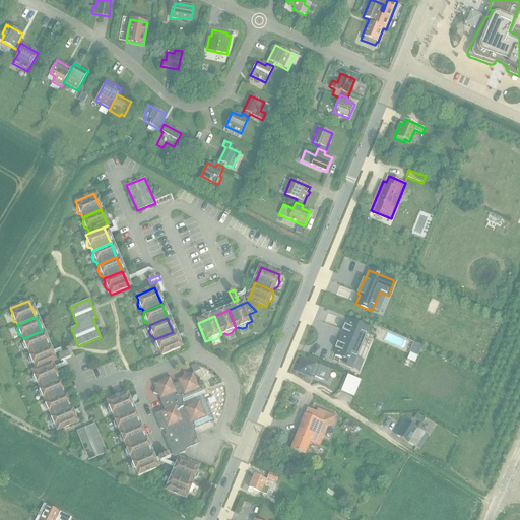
[(337,349),(334,355),(347,361),(353,363),(368,329),(362,326),(348,321),(346,326),(344,325),(342,331),(344,332),(339,344),(337,343),(334,349),(337,349)]
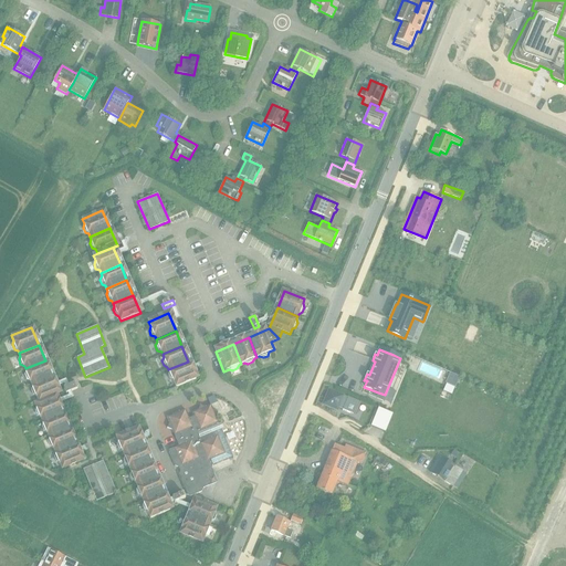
[(45,360),(25,368),(27,371),(24,375),(27,379),(30,381),(31,384),(51,376),(45,360)]
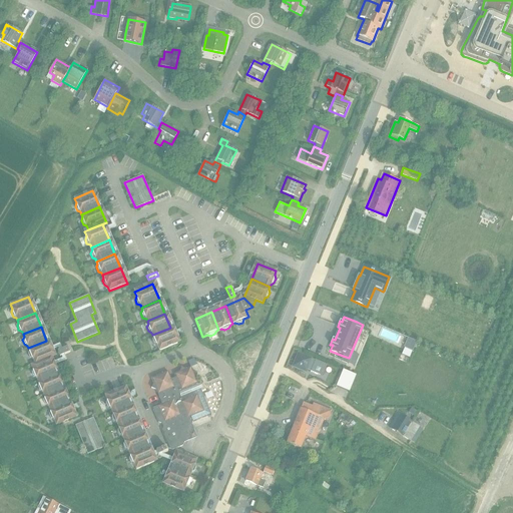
[(177,344),(170,328),(152,335),(153,338),(152,341),(154,345),(157,347),(159,351),(177,344)]
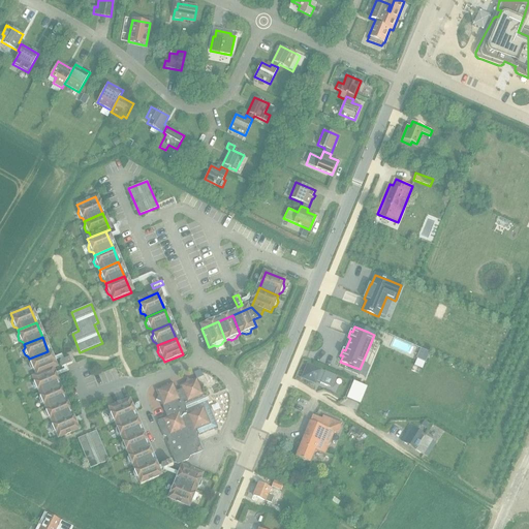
[(55,368),(48,351),(29,359),(30,361),(29,365),(31,369),(34,371),(36,374),(36,375),(51,369),(55,368)]
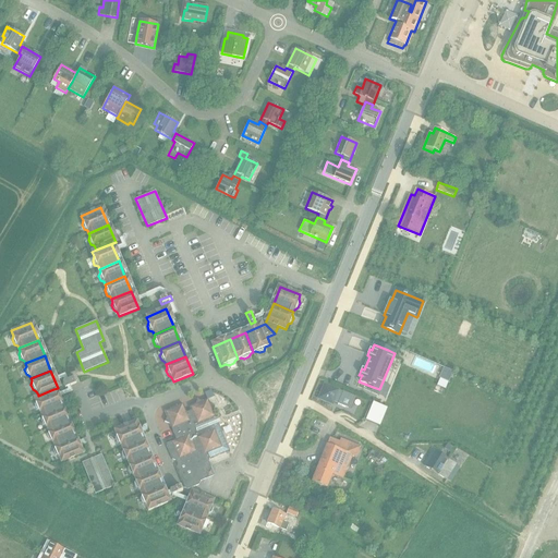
[(74,377),(62,381),(65,388),(76,383),(74,377)]
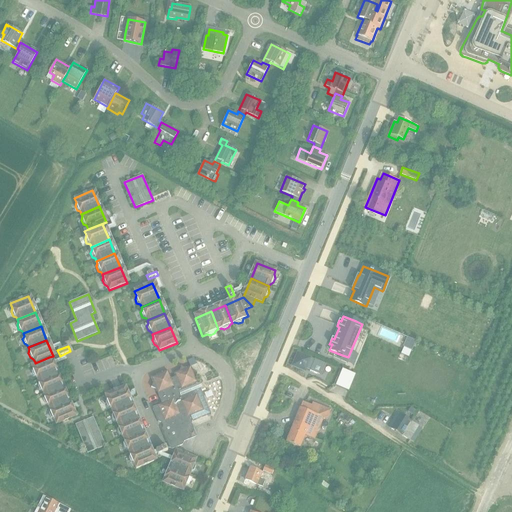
[(298,353),(293,366),(305,370),(306,369),(310,370),(309,371),(319,375),(324,363),(314,359),(298,353)]
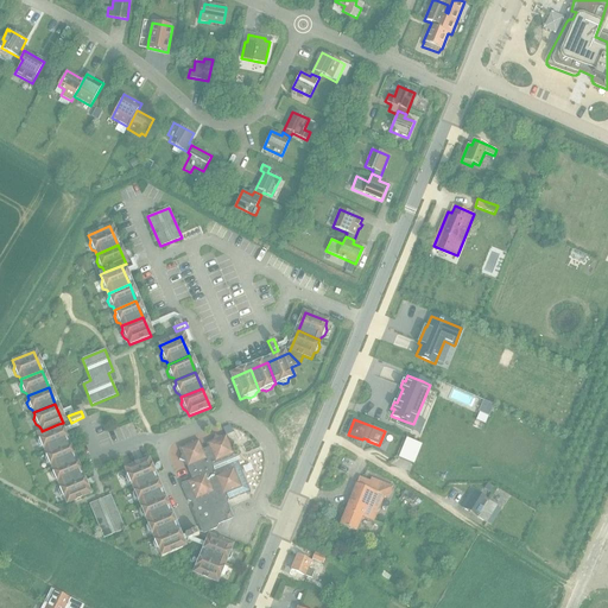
[(67,442),(58,424),(42,431),(42,430),(37,432),(39,438),(38,442),(39,447),(44,449),(45,451),(67,442)]
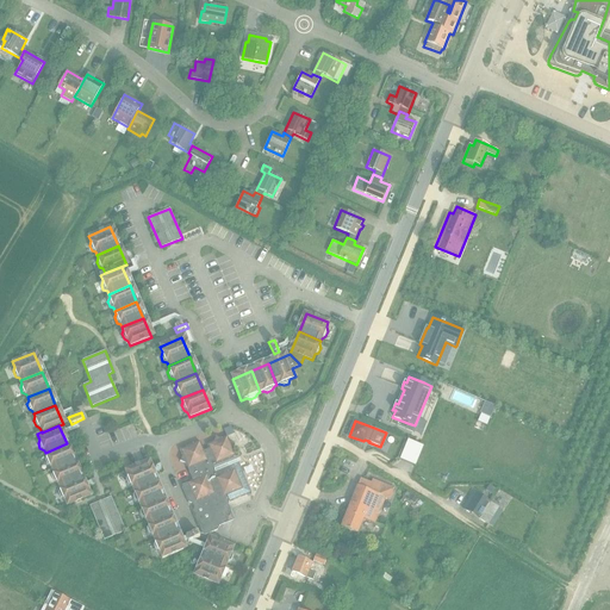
[(199,441),(180,449),(182,455),(180,461),(185,464),(188,470),(192,467),(197,479),(187,483),(188,485),(182,487),(188,503),(192,504),(195,503),(197,506),(194,508),(192,512),(201,534),(205,535),(217,530),(219,527),(218,526),(223,524),(228,522),(228,520),(229,516),(231,515),(229,509),(228,505),(229,502),(251,492),(238,464),(238,462),(236,464),(232,458),(235,456),(232,450),(235,444),(229,442),(226,436),(221,439),(216,436),(213,442),(207,444),(209,449),(204,450),(199,441)]
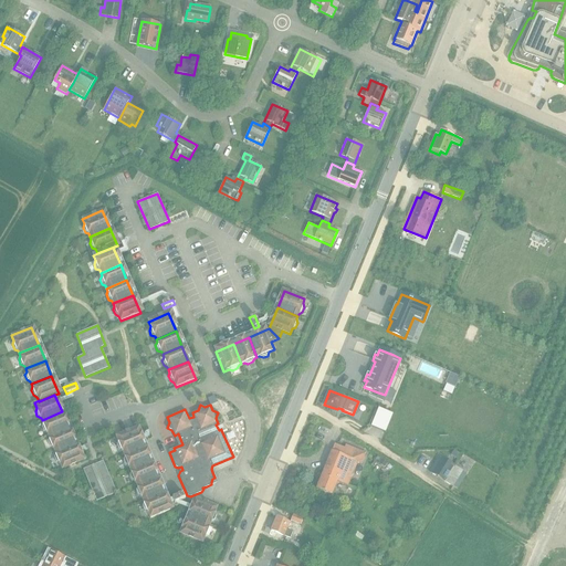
[(62,411),(42,420),(43,422),(42,427),(44,431),(48,432),(49,436),(69,427),(62,411)]
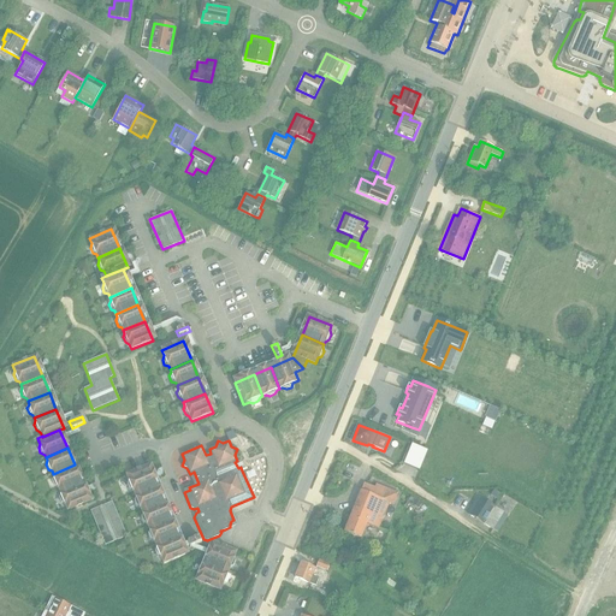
[(81,481),(75,465),(53,474),(54,477),(52,481),(54,486),(58,487),(59,491),(81,481)]
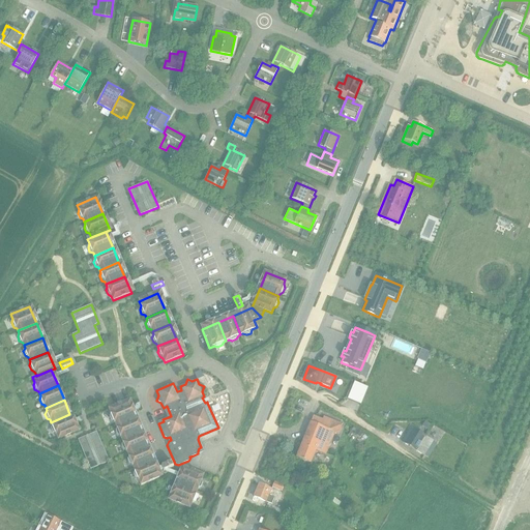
[(115,423),(116,425),(135,418),(127,402),(109,409),(111,414),(110,417),(111,421),(115,423)]
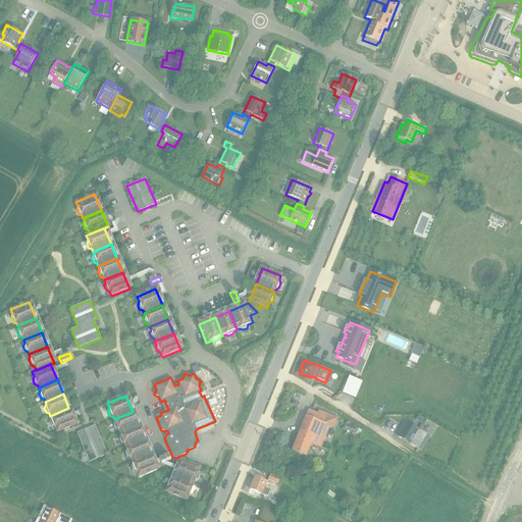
[(68,408),(50,416),(51,418),(50,421),(52,426),(55,427),(57,432),(75,424),(68,408)]
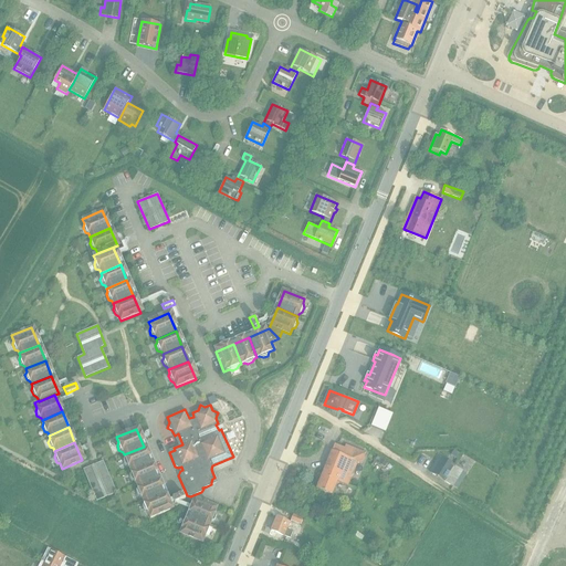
[(334,444),(316,488),(331,494),(334,485),(337,488),(339,482),(347,485),(356,462),(360,464),(365,453),(345,446),(344,449),(334,444)]
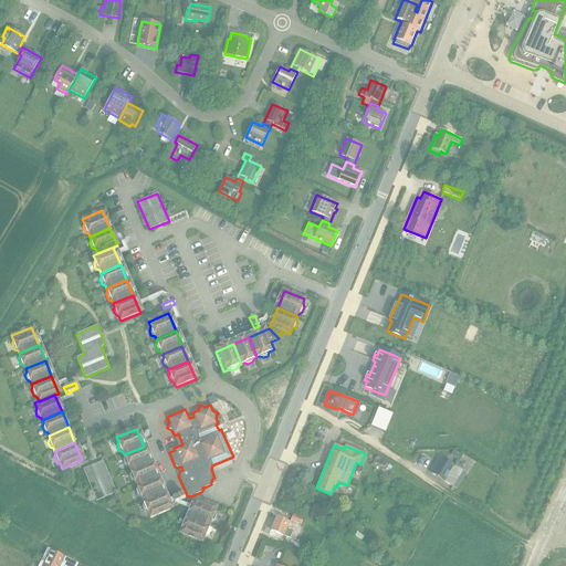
[(149,461),(144,447),(124,454),(125,457),(123,461),(125,465),(128,468),(129,470),(149,461)]
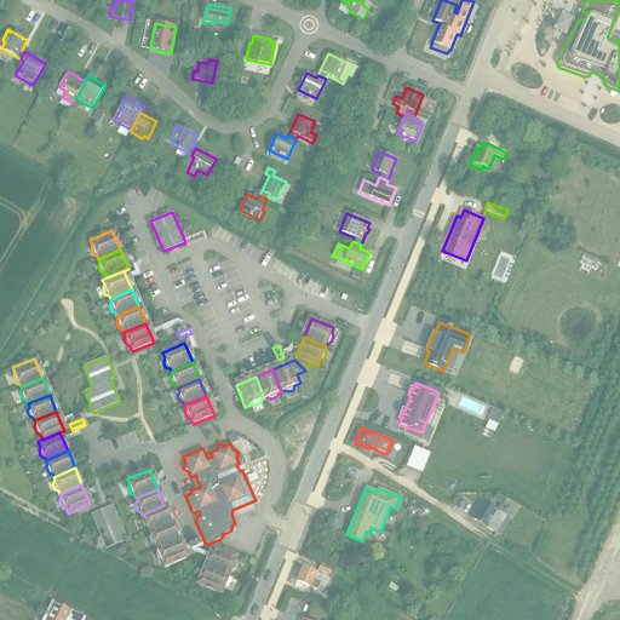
[(497,510),(503,500),(493,494),(487,504),(480,499),(470,515),(487,526),(497,510)]
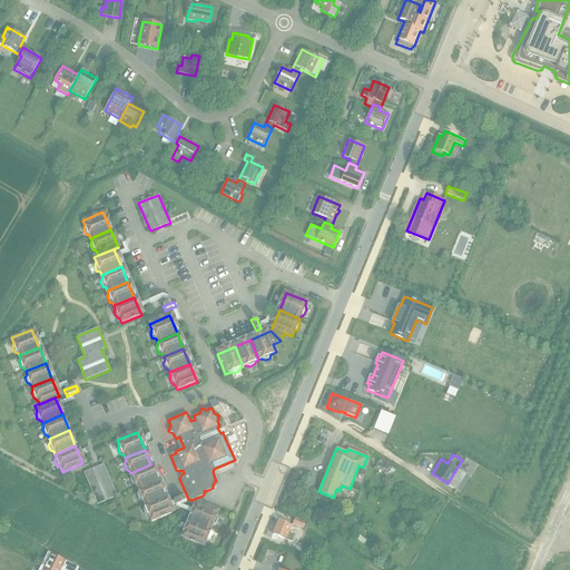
[(104,464),(84,472),(97,504),(117,497),(104,464)]
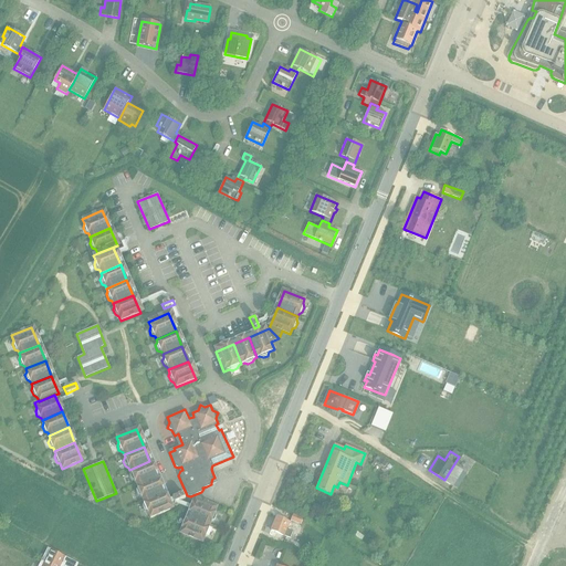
[(156,477),(149,461),(129,470),(130,472),(129,477),(132,481),(135,482),(136,485),(156,477)]
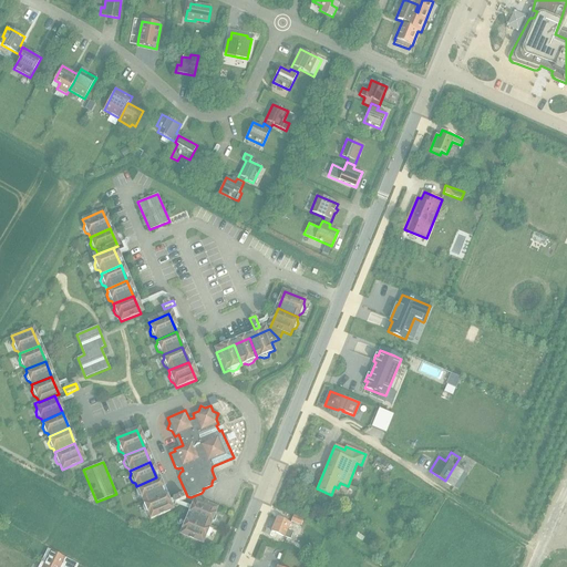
[(163,493),(156,477),(136,486),(137,488),(136,493),(138,497),(142,498),(143,502),(163,493)]
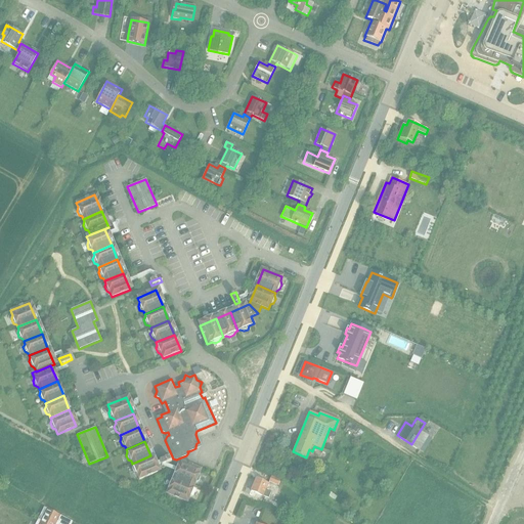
[(158,472),(150,455),(132,464),(133,466),(132,469),(134,474),(137,475),(139,480),(158,472)]
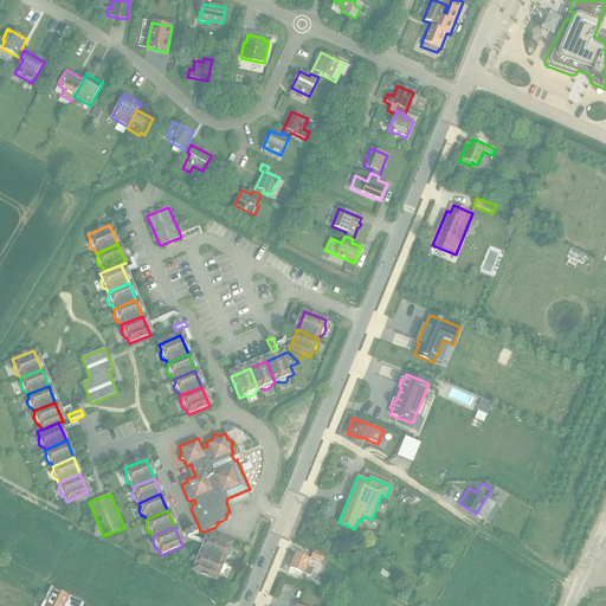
[(187,539),(198,534),(195,528),(185,533),(187,539)]
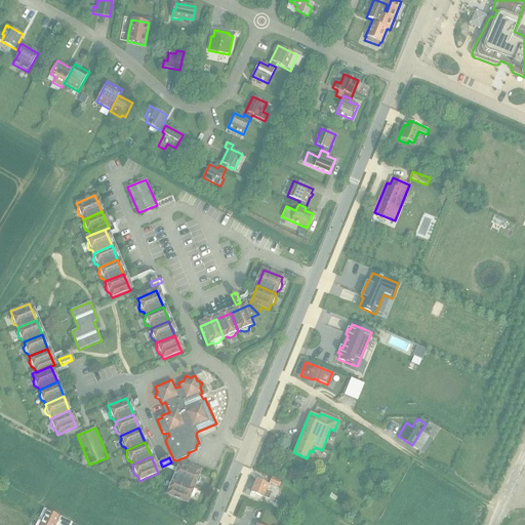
[(183,462),(175,479),(194,486),(195,484),(199,482),(200,478),(199,475),(201,470),(183,462)]
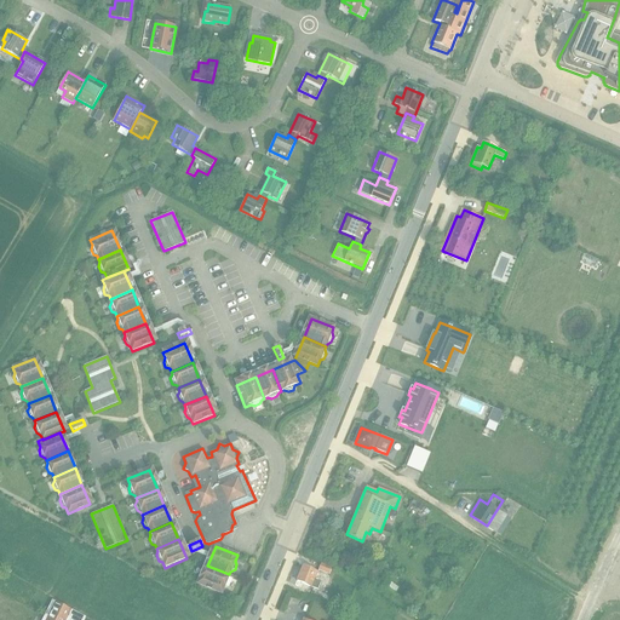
[(333,568),(332,568),(321,563),(319,569),(329,574),(333,568)]
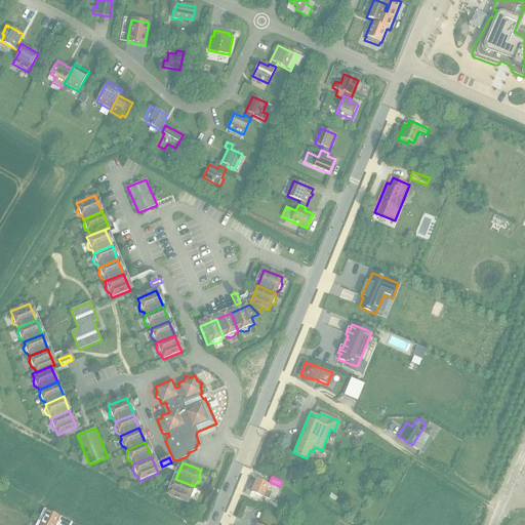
[(194,486),(175,479),(169,495),(188,502),(190,498),(193,496),(195,492),(193,489),(194,486)]
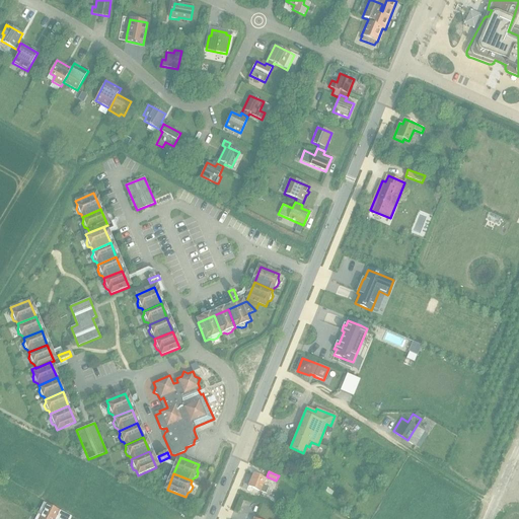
[(262,491),(267,493),(269,487),(264,485),(267,478),(262,476),(263,475),(256,473),(256,474),(254,473),(248,487),(249,487),(247,491),(252,493),(254,489),(261,492),(262,491)]
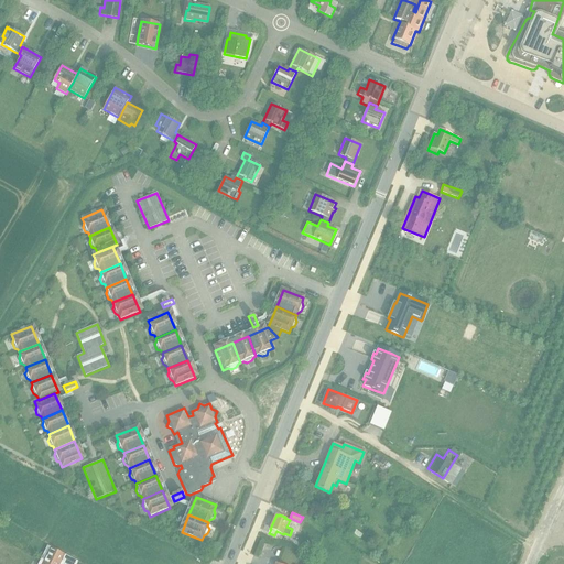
[(355,528),(349,538),(358,543),(364,533),(355,528)]
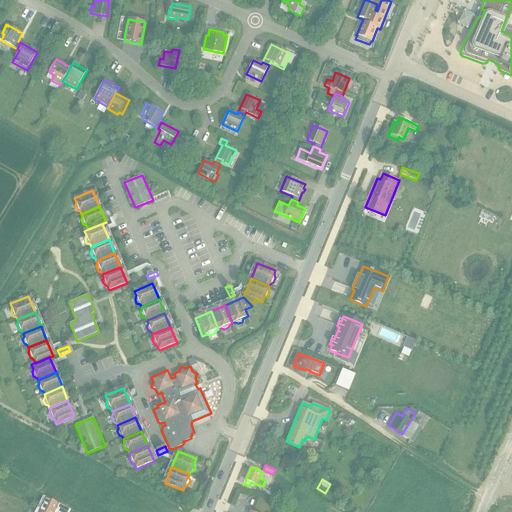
[(45,497),(37,511),(67,511),(69,509),(45,497)]
